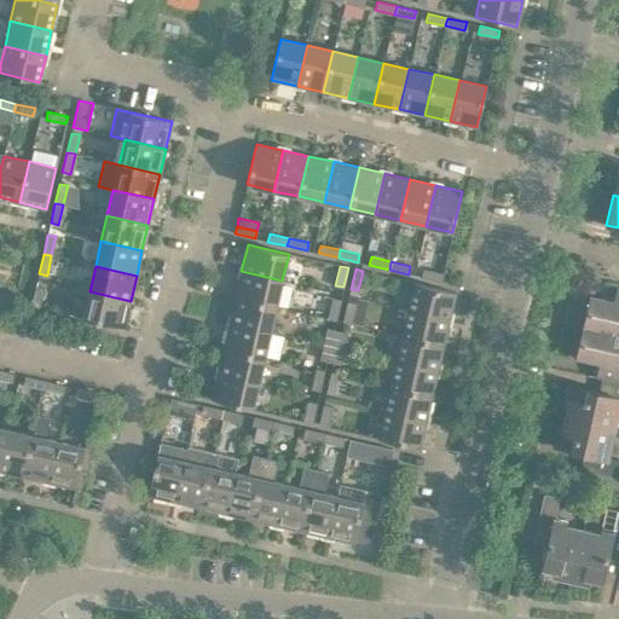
[(422,277),(441,282),(443,273),(423,268),(422,277)]
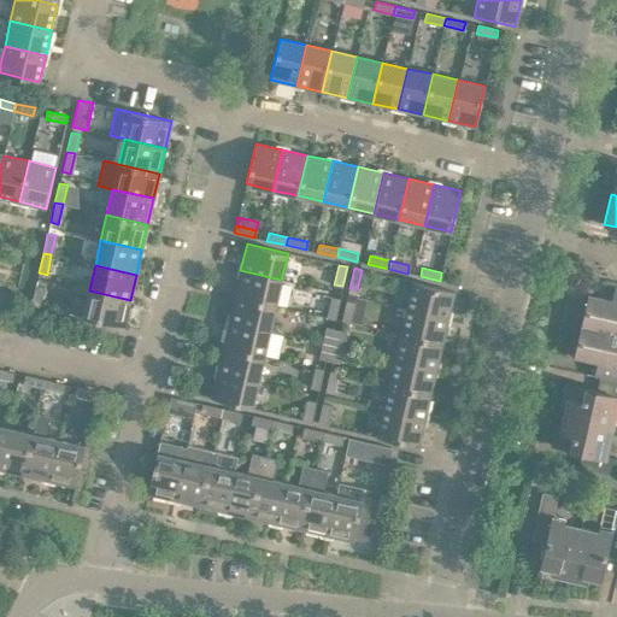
[(276,305),(281,280),(240,270),(235,295),(276,305)]
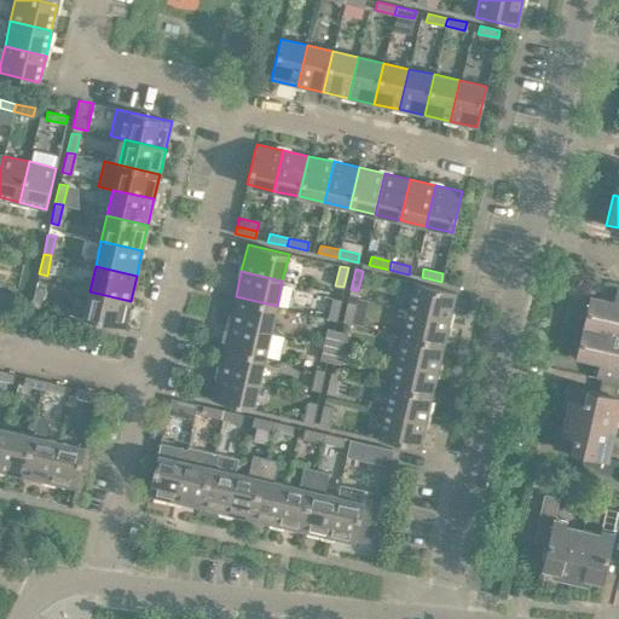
[(415,283),(408,310),(449,319),(456,293),(415,283)]
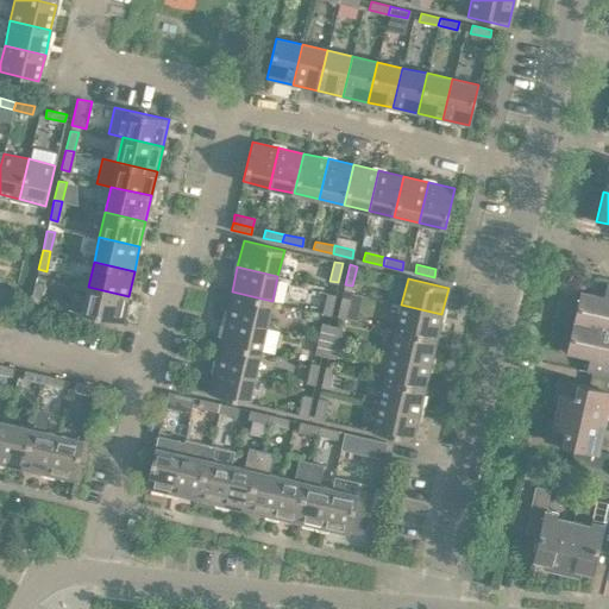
[(603,296),(579,292),(573,321),(608,330),(608,283),(600,281),(598,283),(606,284),(603,296)]
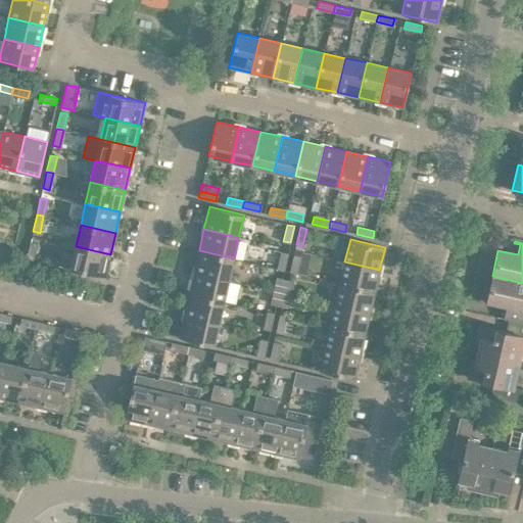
[(30,242),(27,258),(33,260),(37,243),(30,242)]
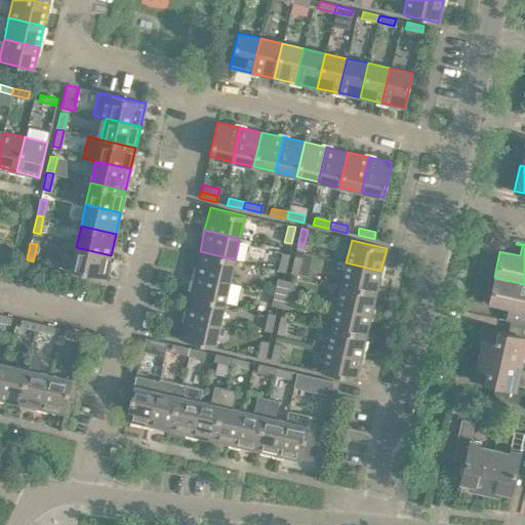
[(105,278),(111,255),(76,247),(73,259),(61,256),(58,267),(105,278)]
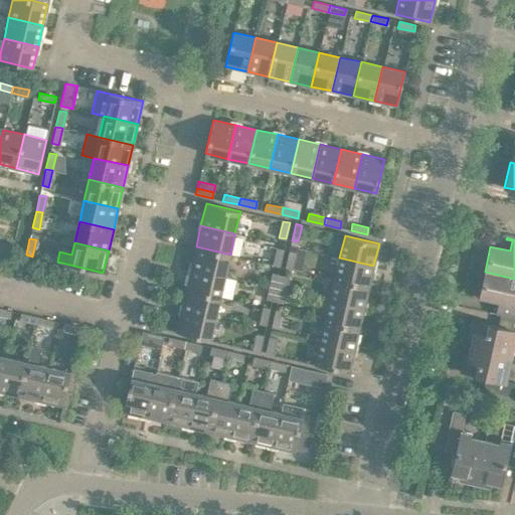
[(191,268),(225,276),(230,254),(196,246),(191,268)]
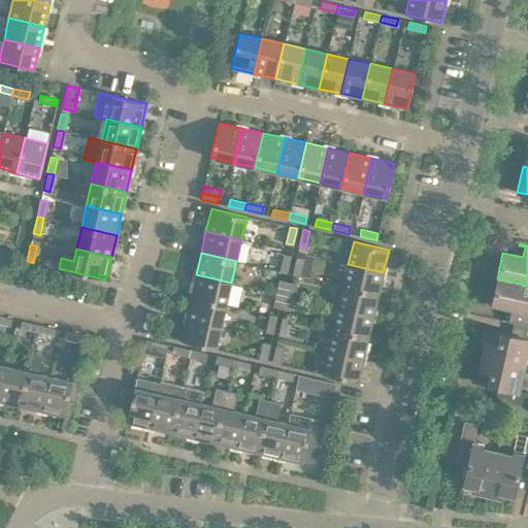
[(287,272),(290,256),(284,254),(279,271),(287,272)]
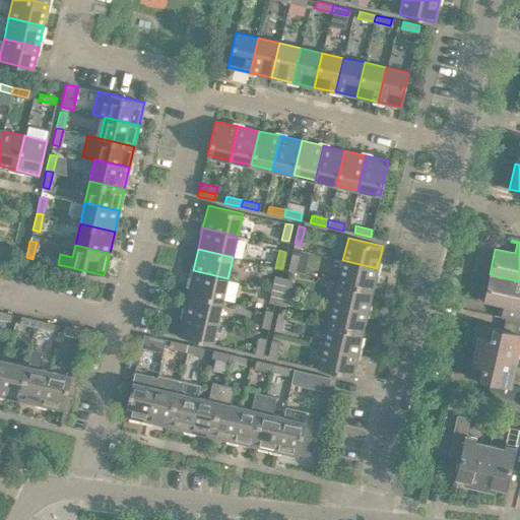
[(295,271),(299,255),(291,253),(288,270),(295,271)]
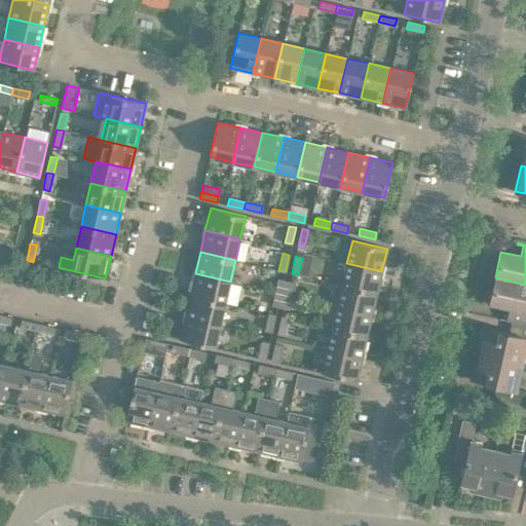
[(377,293),(381,271),(346,263),(342,285),(377,293)]
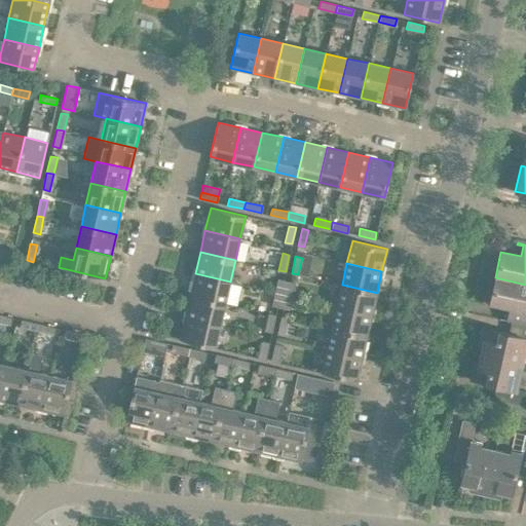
[(225,303),(230,282),(195,273),(190,295),(225,303)]
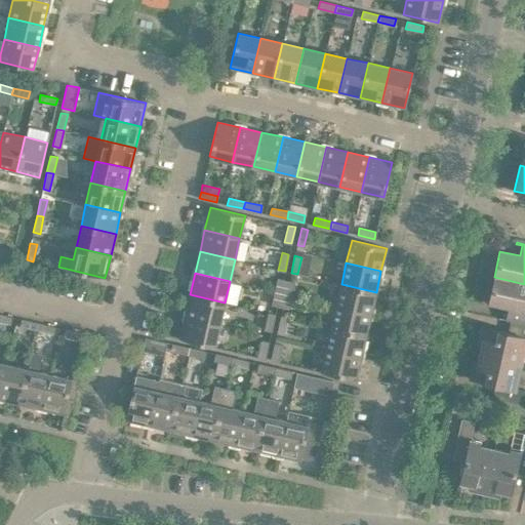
[(524,284),(494,277),(488,304),(508,308),(506,320),(510,321),(524,324),(524,319),(524,284)]
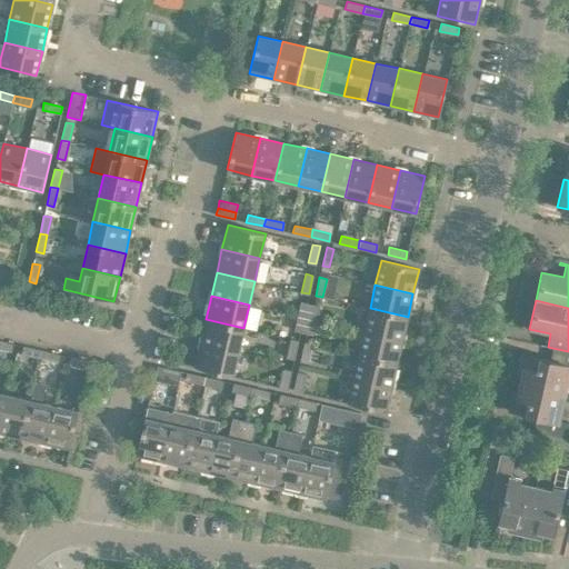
[(298,316),(307,318),(310,303),(300,302),(298,316)]
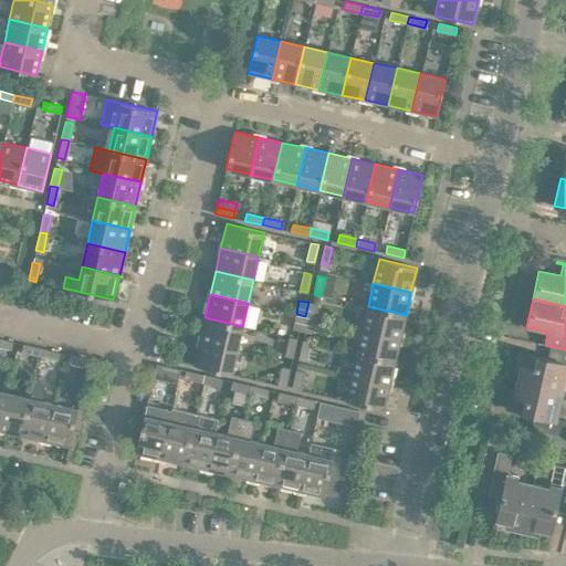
[(308,302),(305,316),(314,318),(317,304),(308,302)]
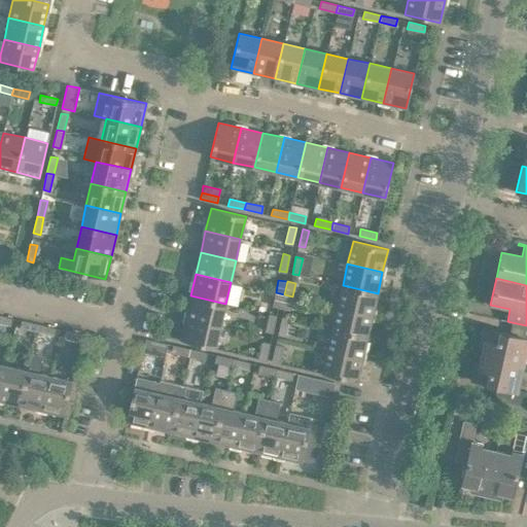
[(373,315),(378,293),(343,285),(338,307),(373,315)]
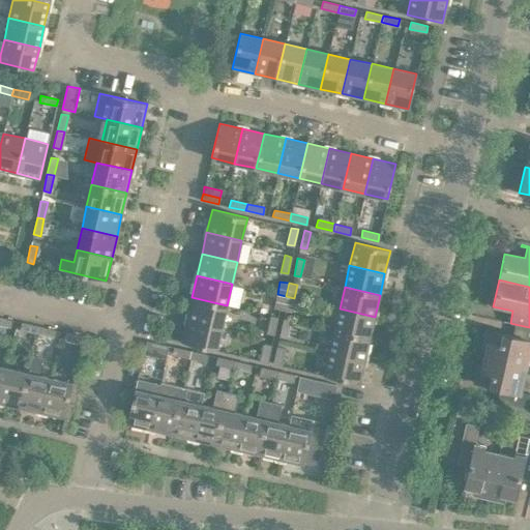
[(274,307),(283,310),(286,296),(277,294),(274,307)]
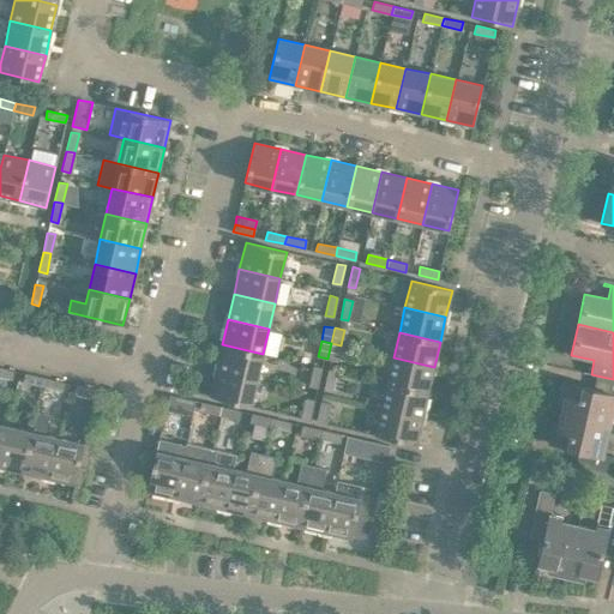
[(327,359),(337,361),(341,345),(331,343),(327,359)]
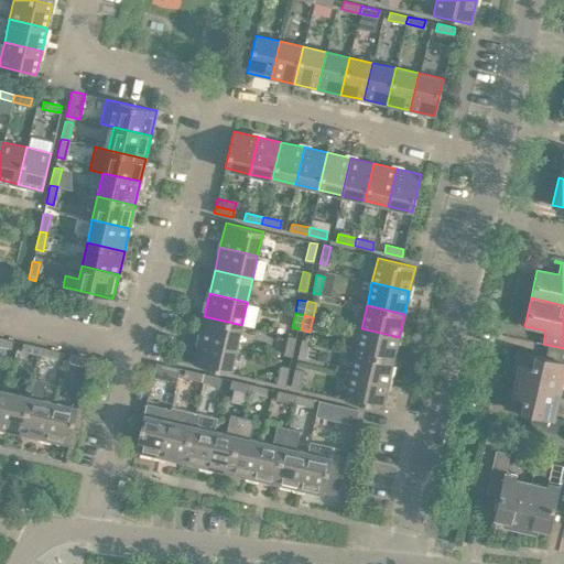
[(204,316),(198,339),(236,348),(241,325),(204,316)]
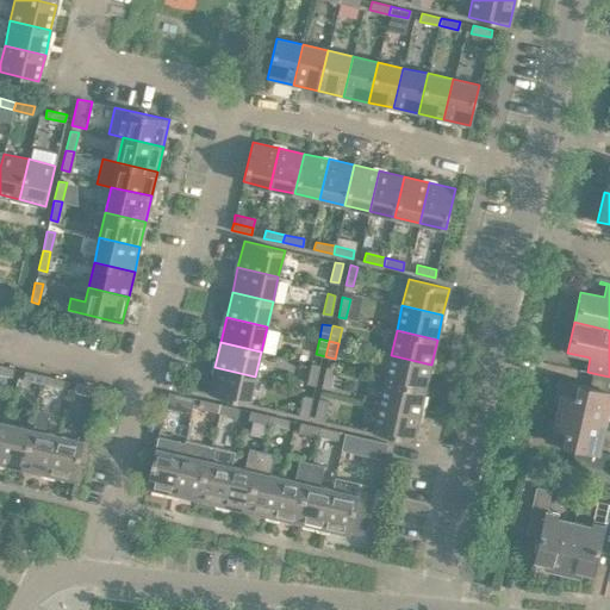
[(425,390),(431,365),(391,355),(385,380),(425,390)]
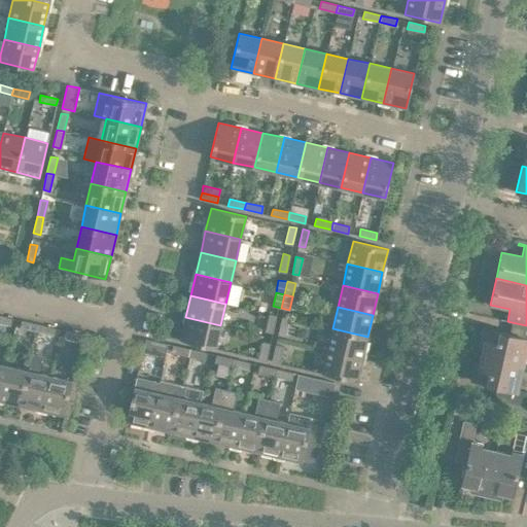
[(269,314),(265,330),(272,332),(276,315),(269,314)]
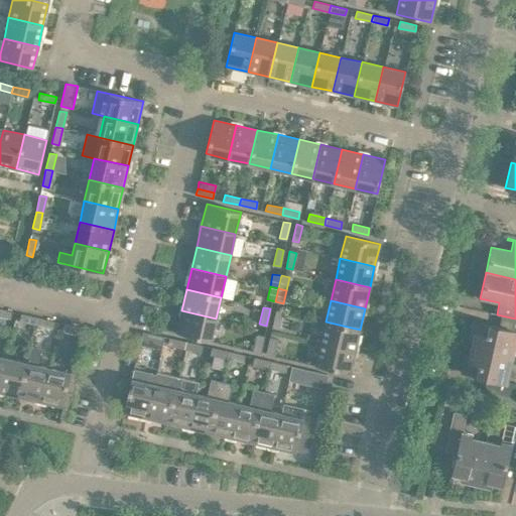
[(11,311),(0,308),(0,315),(9,318),(11,311)]
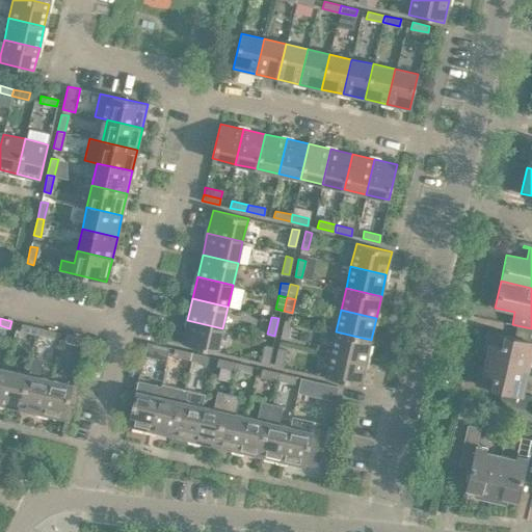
[(217,351),(222,328),(187,320),(182,344),(217,351)]
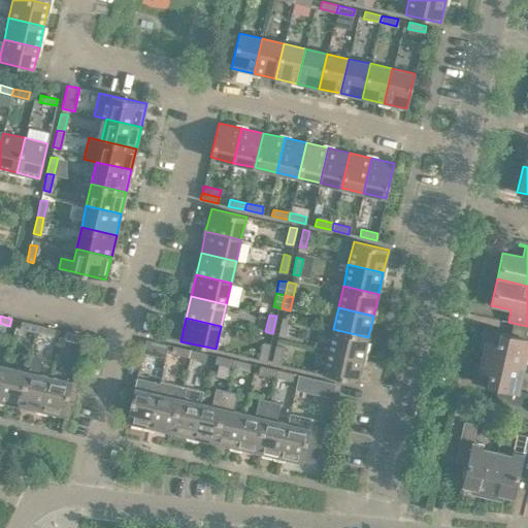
[(283,318),(278,334),(286,336),(289,319),(283,318)]
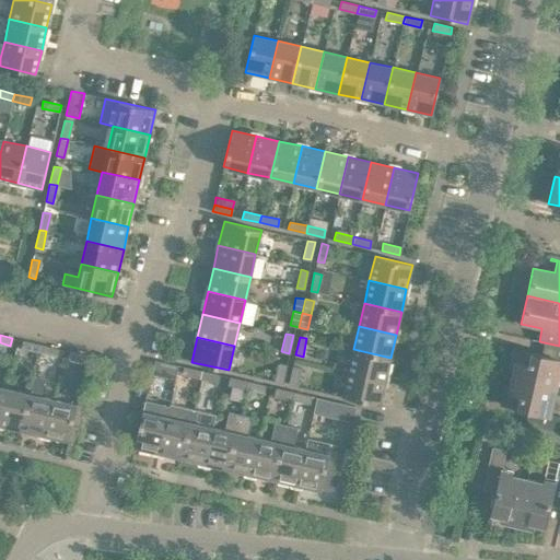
[(21,348),(38,352),(41,345),(23,340),(21,348)]
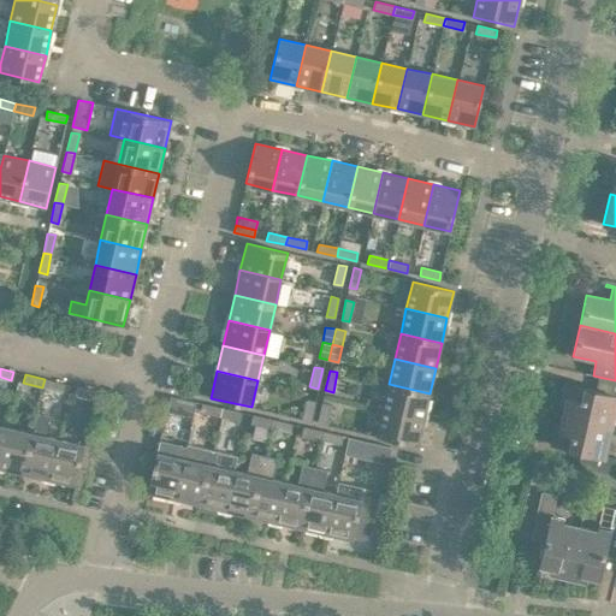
[(567,403),(563,415),(603,425),(610,426),(615,401),(615,380),(598,377),(596,391),(566,384),(562,403),(567,403)]
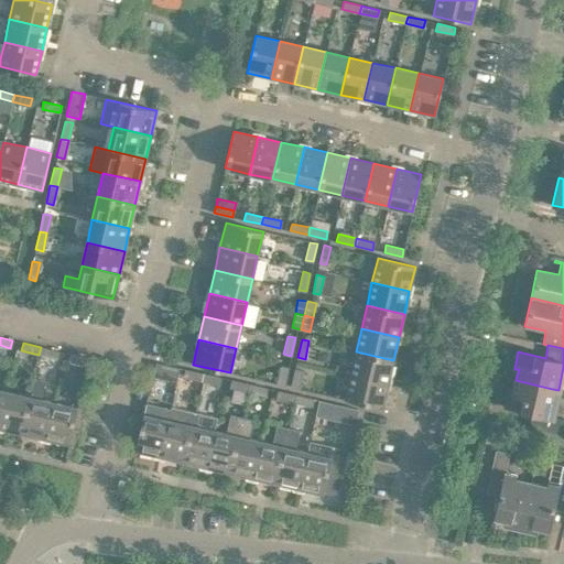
[(41,347),(39,355),(56,358),(58,351),(41,347)]
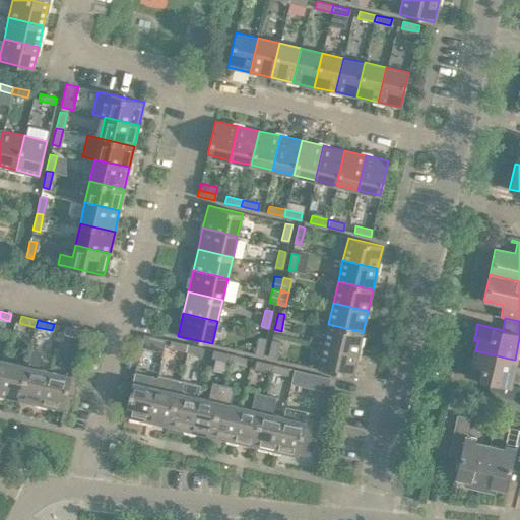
[(328,324),(323,345),(358,353),(363,332),(328,324)]
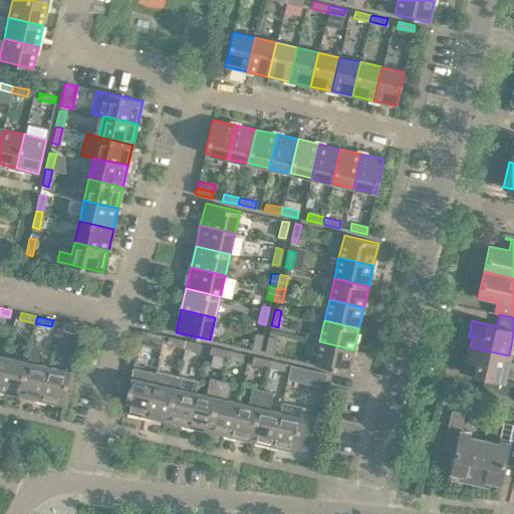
[(62,329),(78,333),(80,326),(64,322),(62,329)]
